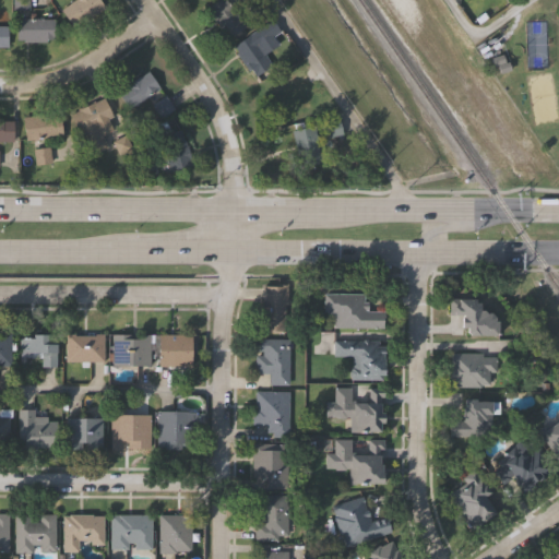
[(73,27),(60,9),(72,0),(98,0),(104,7),(73,27)]
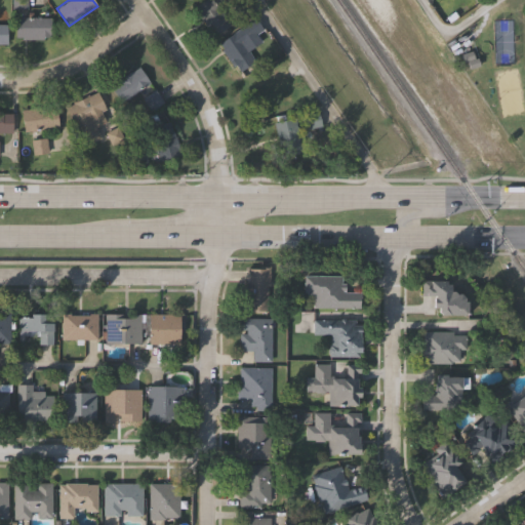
[(194,6),(203,0),(214,0),(230,25),(212,36),(194,6)]
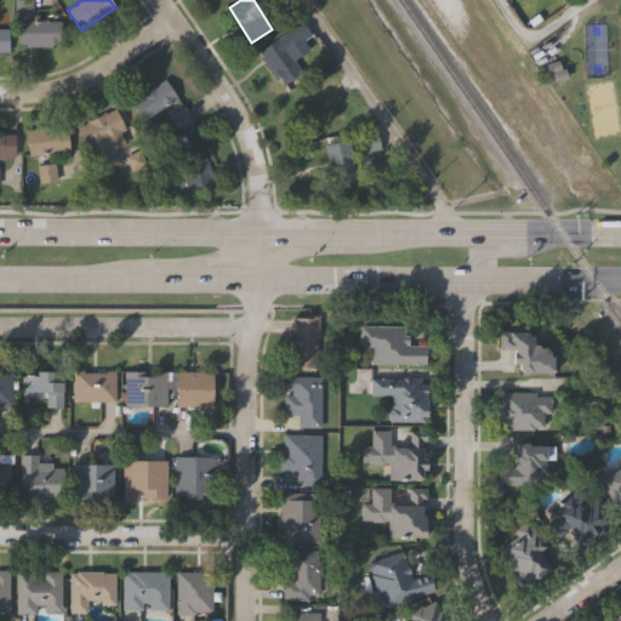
[(60,21),(60,45),(17,45),(17,21),(60,21)]
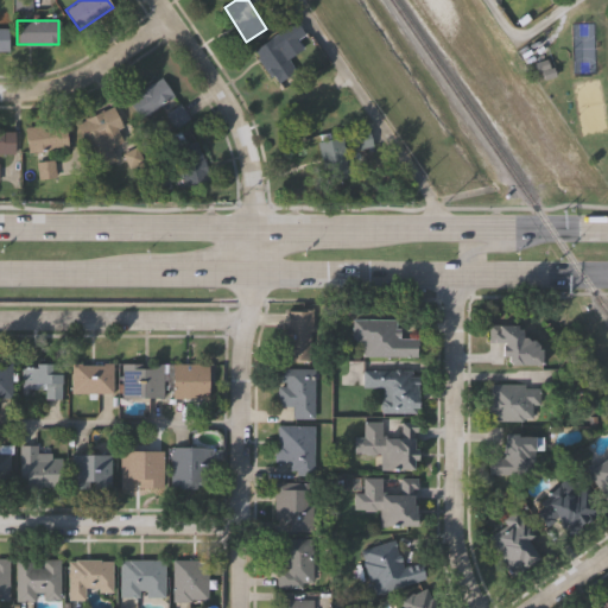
[(253,48),(296,20),(304,35),(282,49),(295,69),(274,82),(253,48)]
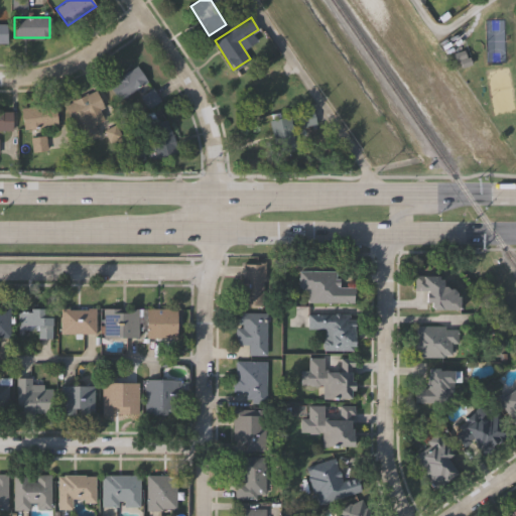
[(146,82),(117,101),(107,85),(136,66),(146,82)]
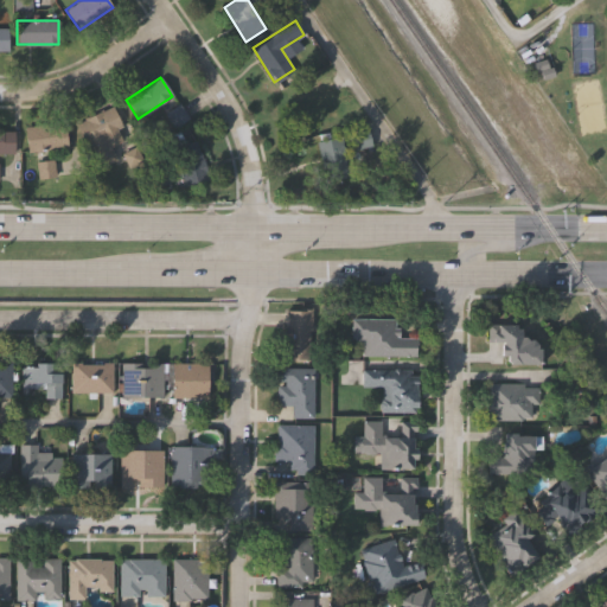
[(336,90),(311,98),(320,123),(301,129),(288,91),(332,77),(336,90)]
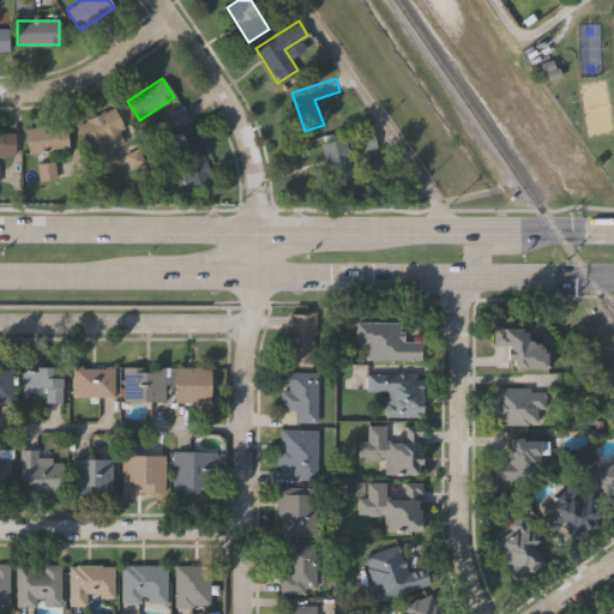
[(106,134),(116,161),(96,169),(77,122),(114,108),(122,128),(106,134)]
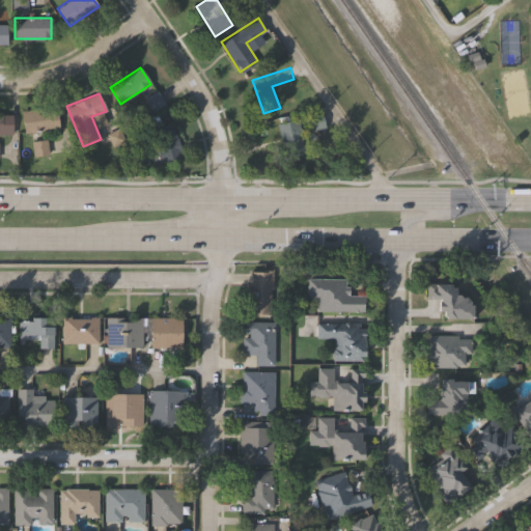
[(57,107),(59,130),(23,132),(21,110),(57,107)]
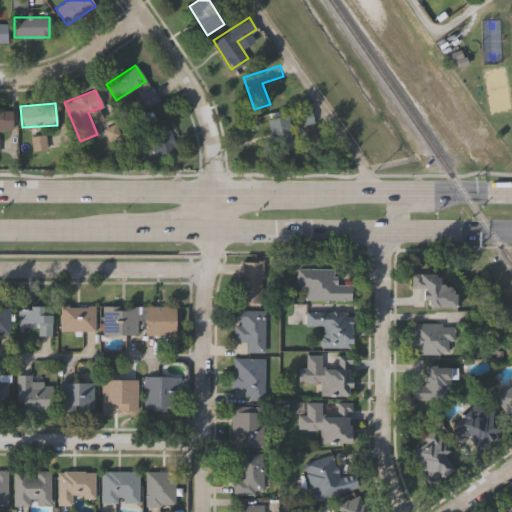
[(11,128),(0,128),(0,109),(11,109),(11,128)]
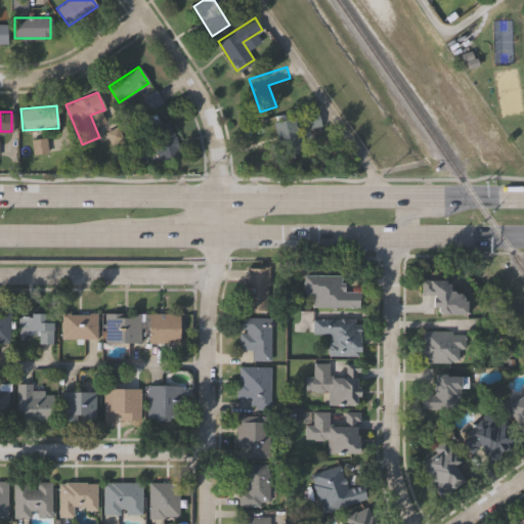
[(319,124),(312,125),(310,116),(317,114),(319,124)]
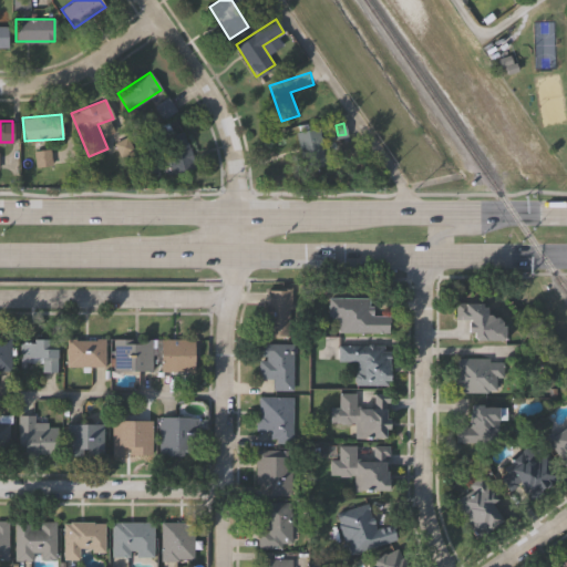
[(326,164),(302,168),(297,131),(320,127),(326,164)]
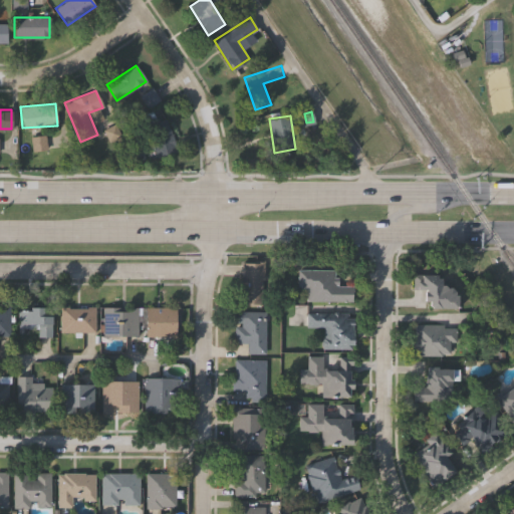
[(167,120),(174,151),(154,156),(146,125),(167,120)]
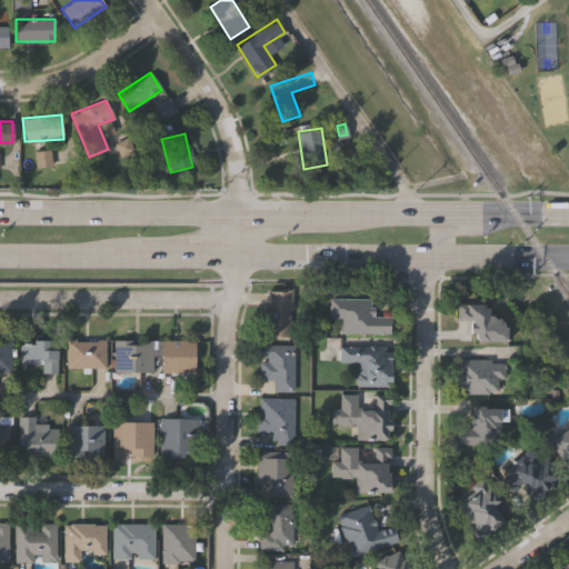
[(146,165),(159,165),(159,179),(146,179),(146,165)]
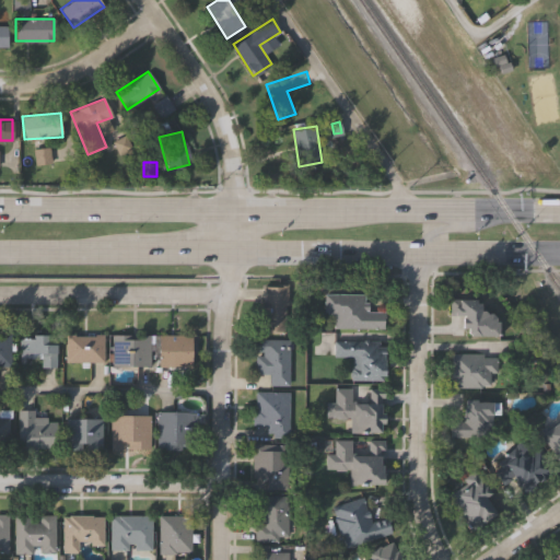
[(286,329),(258,329),(258,310),(263,310),(261,284),(281,284),(281,281),(288,281),(288,302),(286,302),(286,329)]
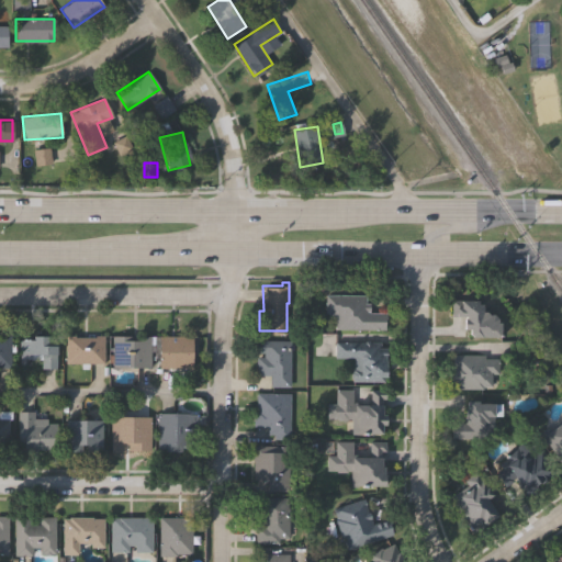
[(326,294),(367,295),(367,305),(370,306),(371,313),(386,313),(386,330),(335,329),(336,316),(325,315),(326,294)]
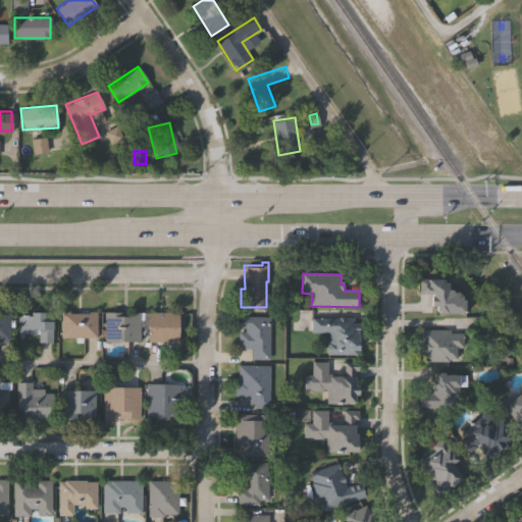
[(420,295),(420,278),(445,278),(445,281),(449,281),(449,289),(452,290),(454,292),(459,292),(463,296),(463,299),(466,299),(466,313),(438,313),(436,310),(436,306),(431,306),(431,295),(420,295)]
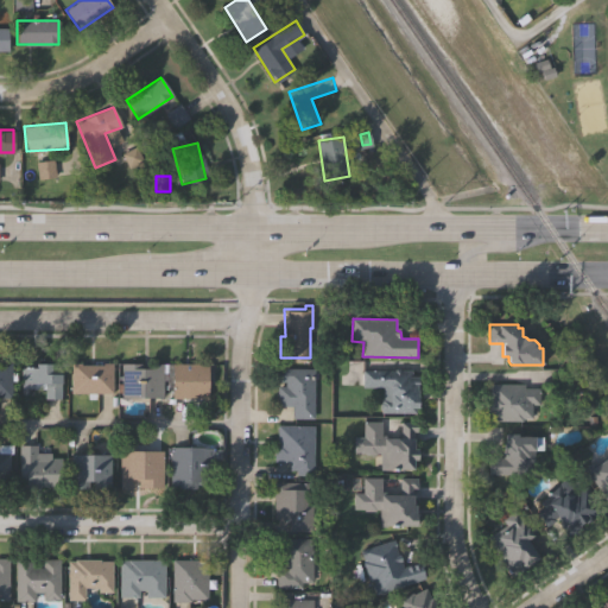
[(122,361),(141,361),(141,365),(154,365),(154,361),(163,361),(163,396),(122,396),(122,361)]
